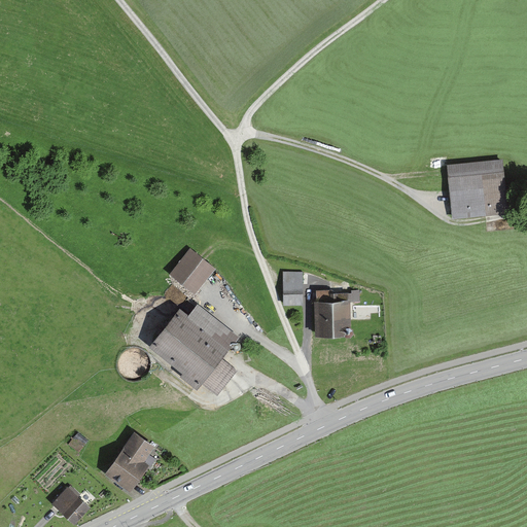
[(447,166),(447,168),(448,174),(452,217),(494,213),(493,207),(504,206),(501,182),(499,161),(447,166)]
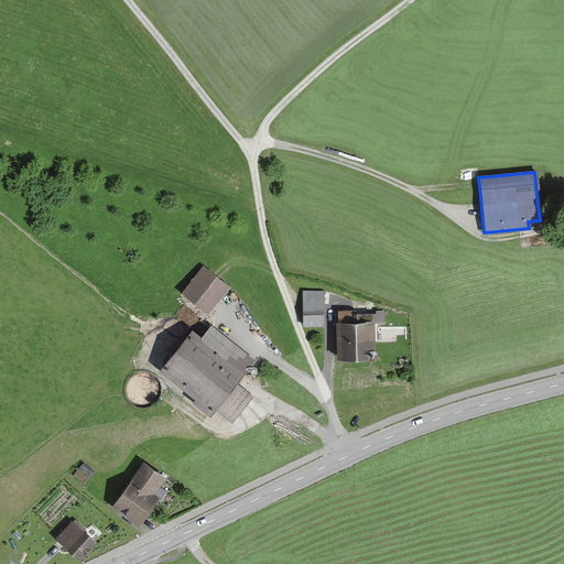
[(183,294),(187,297),(204,312),(215,299),(225,285),(204,268),(183,294)]
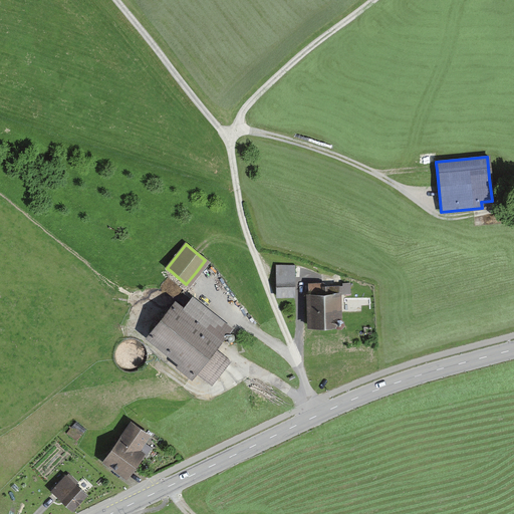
[(275,266),(275,277),(288,277),(289,295),(294,295),(293,265),(275,266)]
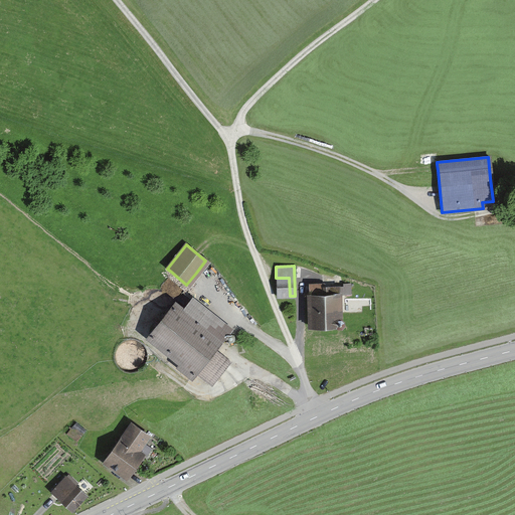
[(289,278),(276,278),(276,297),(290,296),(289,278)]
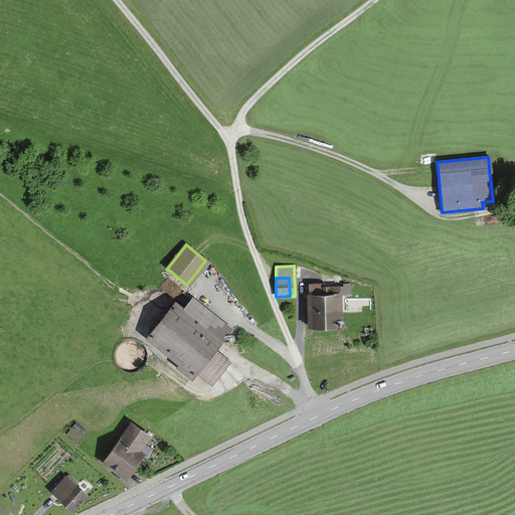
[(342,322),(340,320),(339,287),(329,287),(329,295),(322,295),(322,284),(307,285),(309,326),(335,325),(337,327),(340,327),(342,325),(342,322)]
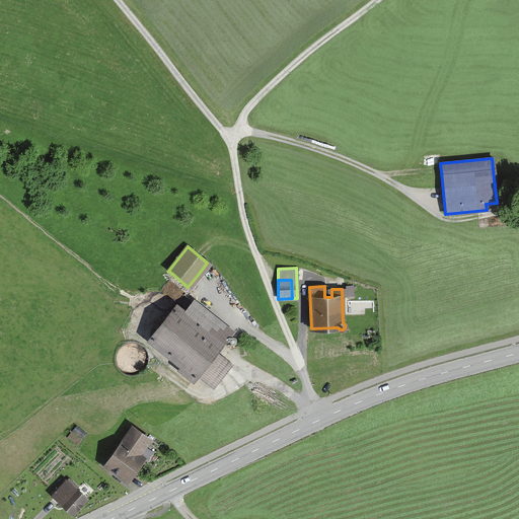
[(210,316),(193,302),(182,314),(174,308),(150,339),(182,365),(180,367),(194,377),(196,375),(210,386),(228,363),(214,352),(222,342),(220,340),(227,330),(210,316)]
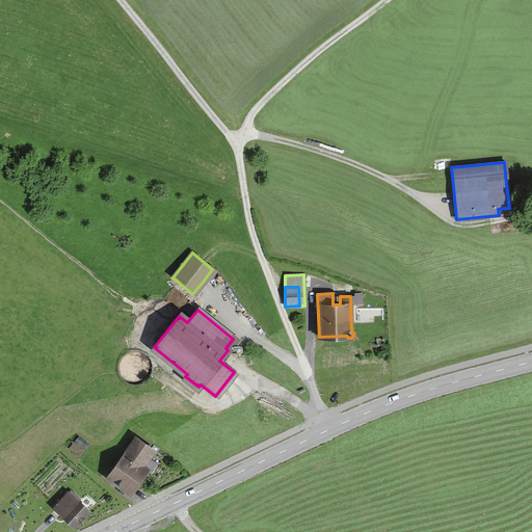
[(144,471),(139,468),(153,450),(135,437),(120,457),(123,460),(111,476),(131,490),(144,471)]
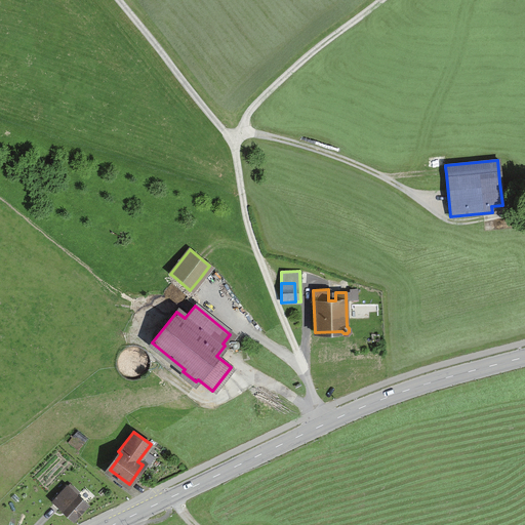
[(57,506),(72,520),(86,505),(66,485),(51,500),(57,506)]
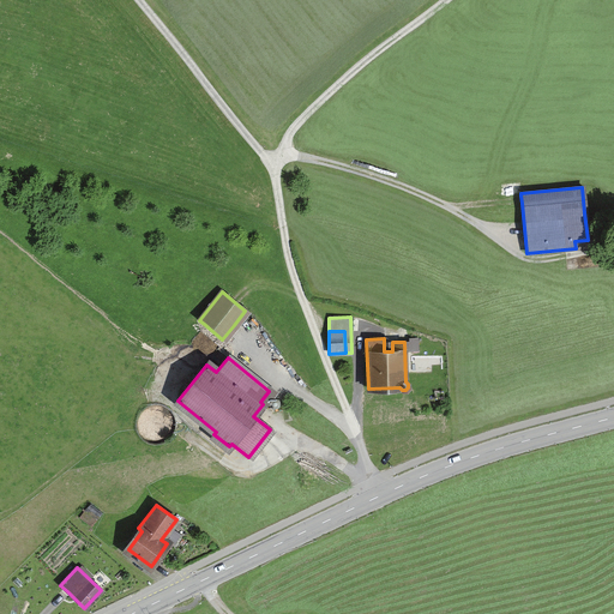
All buildings are outlined.
